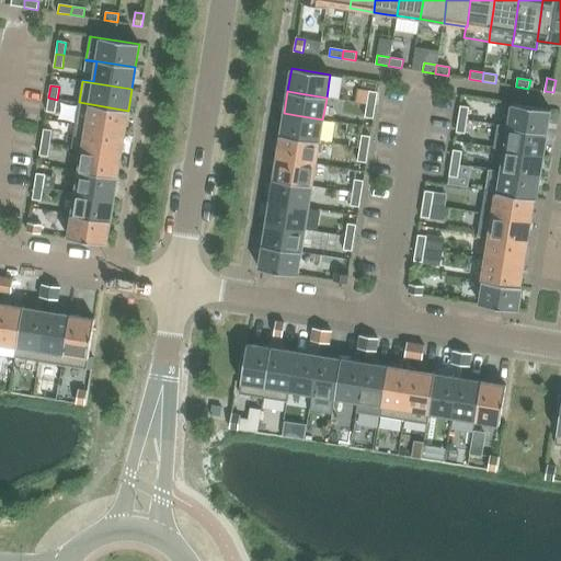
[(377,92),(369,91),(367,104),(375,105),(377,92)]
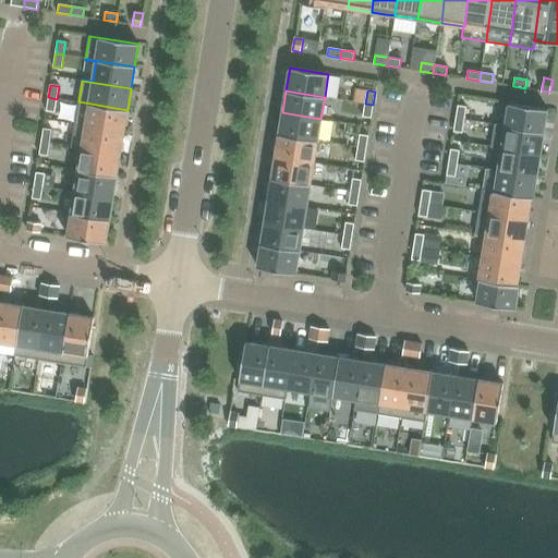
[(57,99),(48,97),(46,110),(55,112),(57,99)]
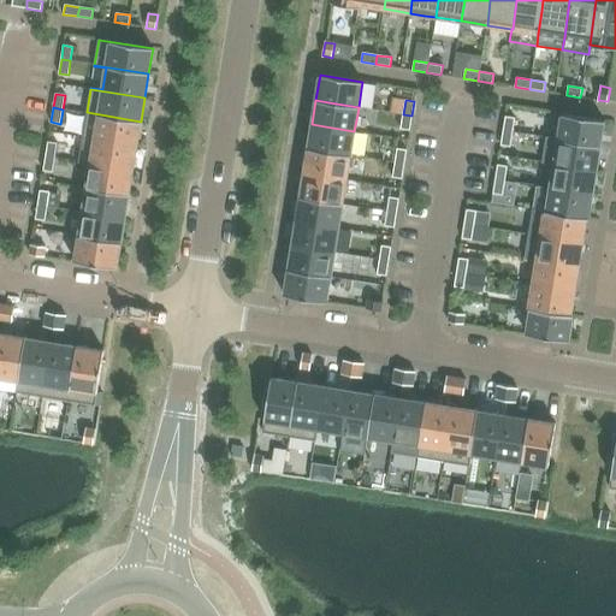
[(87,112),(82,137),(137,146),(141,122),(87,112)]
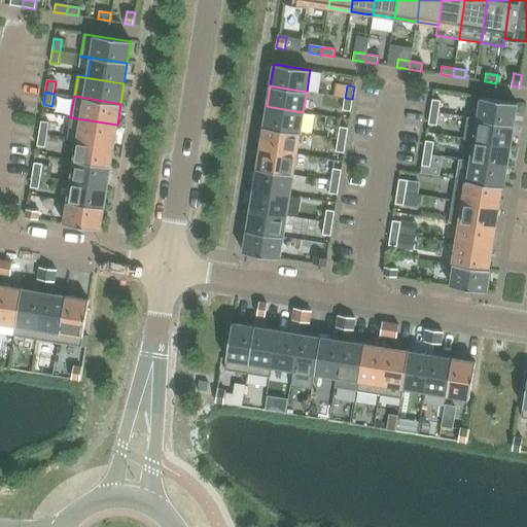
[(352,99),(345,98),(343,110),(351,111),(352,99)]
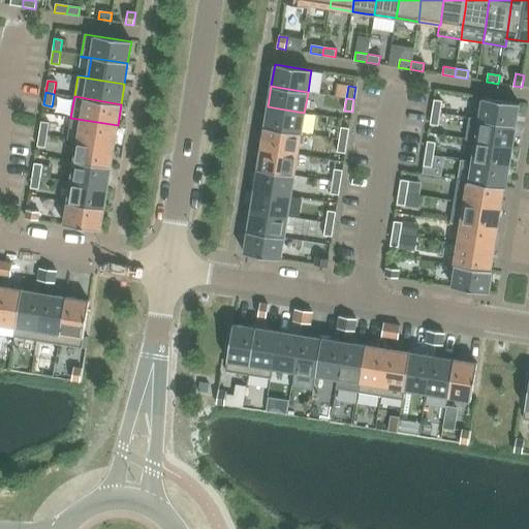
[(483,98),(478,120),(516,125),(519,103),(483,98)]
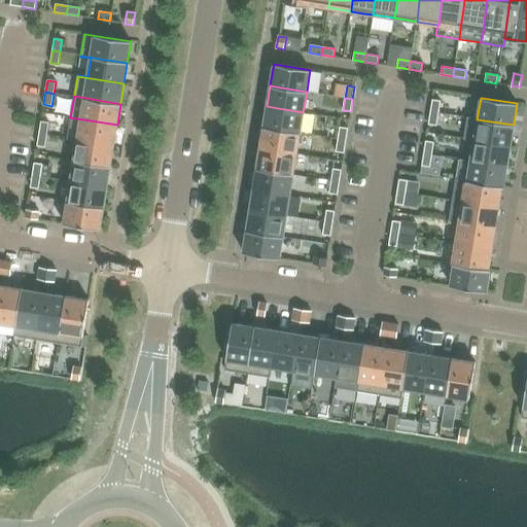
[(441,101),(432,100),(430,111),(438,113),(441,101)]
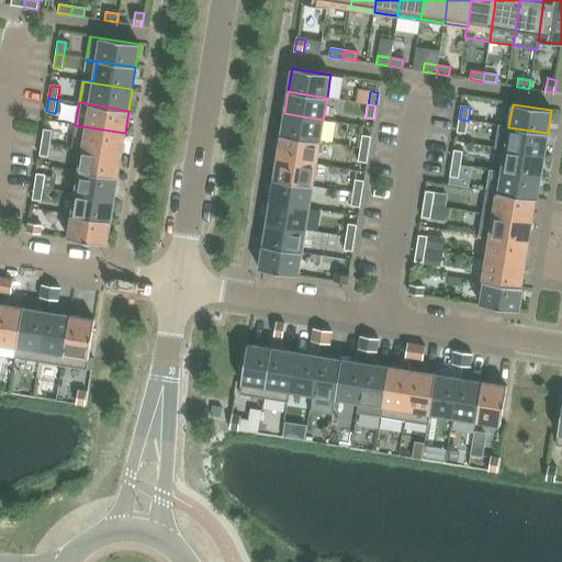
[(284,113),(281,136),(292,137),(319,142),(322,128),(323,120),(296,115),(284,113)]
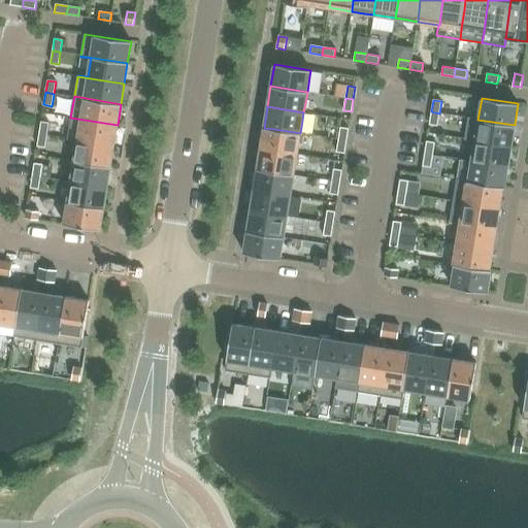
[(439,113),(431,111),(429,124),(437,126),(439,113)]
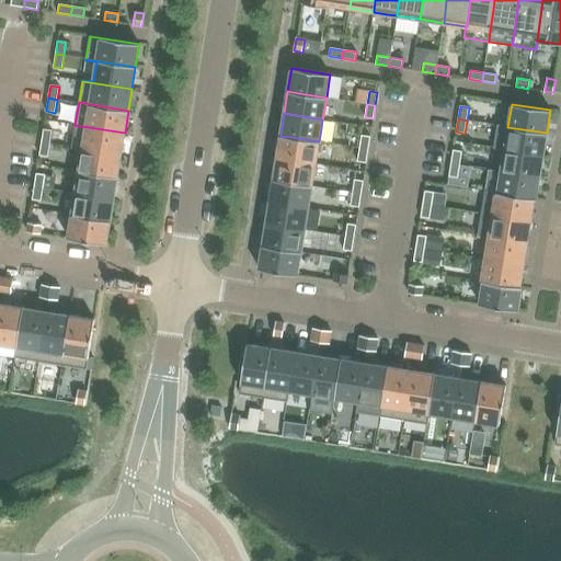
[(75,125),(71,147),(121,155),(125,133),(75,125)]
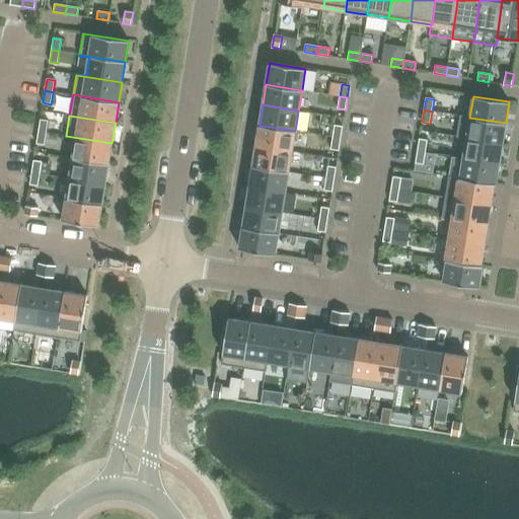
[(460,116),(456,136),(466,138),(502,144),(506,123),(469,118),(460,116)]
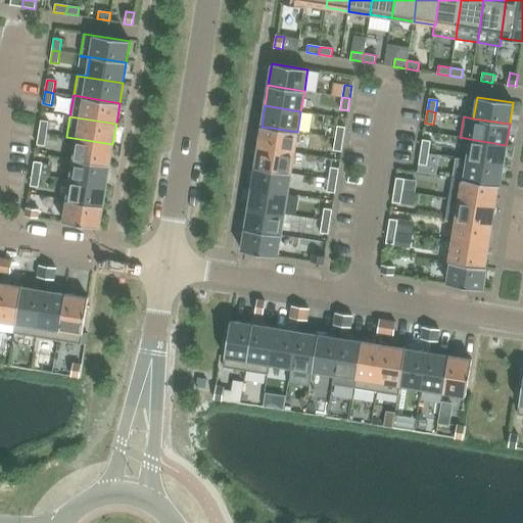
[(48,122),(40,121),(39,133),(46,134),(48,122)]
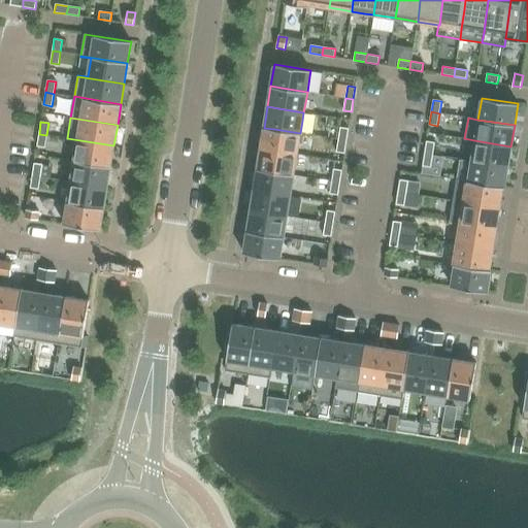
[(349,129),(340,127),(338,139),(347,140),(349,129)]
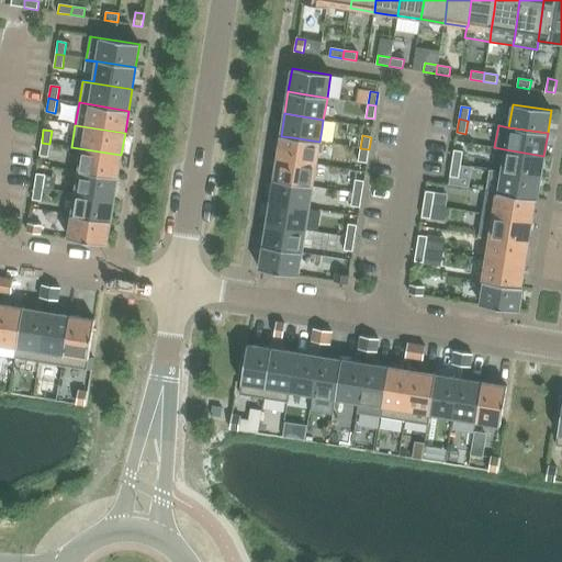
[(281,136),(278,158),(289,159),(316,164),(318,152),(319,142),(292,137),(281,136)]
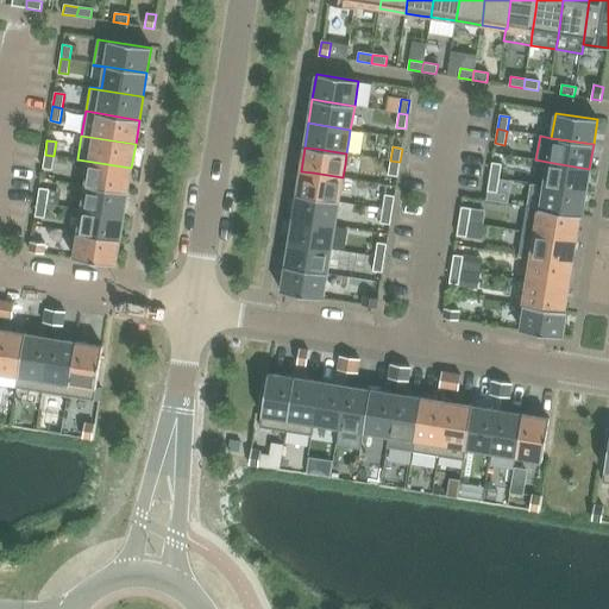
[(54,156),(45,155),(43,169),(52,170),(54,156)]
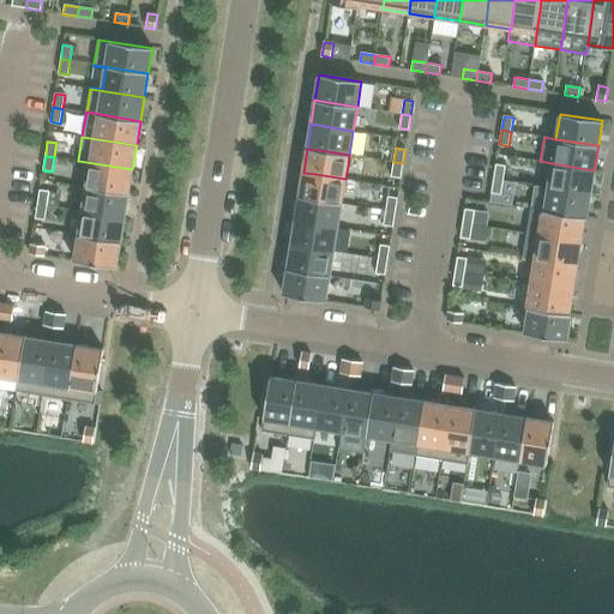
[(403,163),(393,162),(391,176),(401,178),(403,163)]
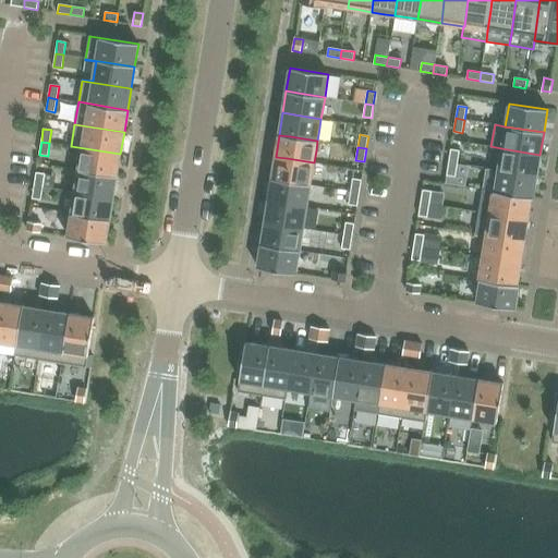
[(120,154),(82,148),(79,170),(117,177),(120,154)]
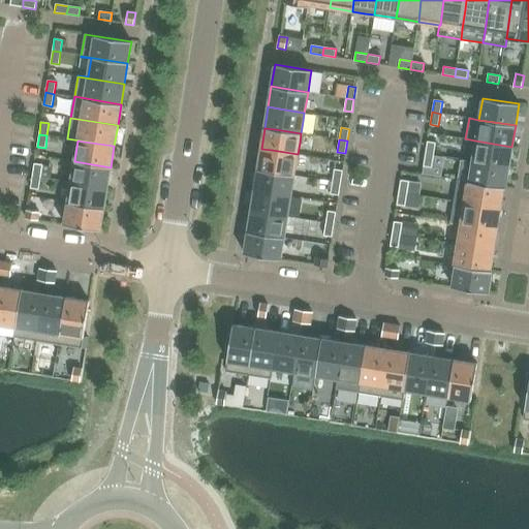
[(475,141),(472,161),(508,167),(511,147),(475,141)]
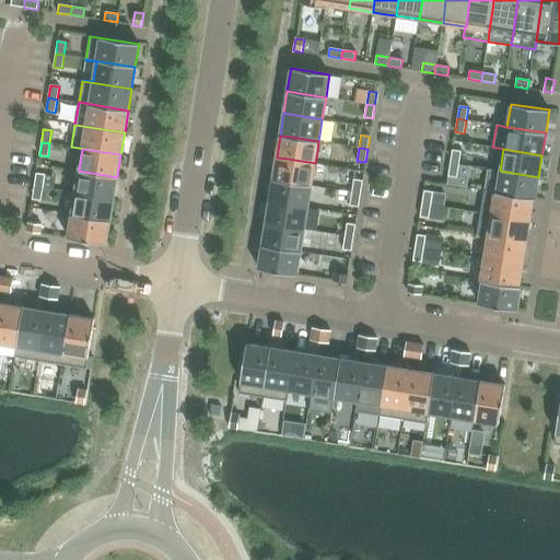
[(461,151),(452,150),(450,163),(458,164),(461,151)]
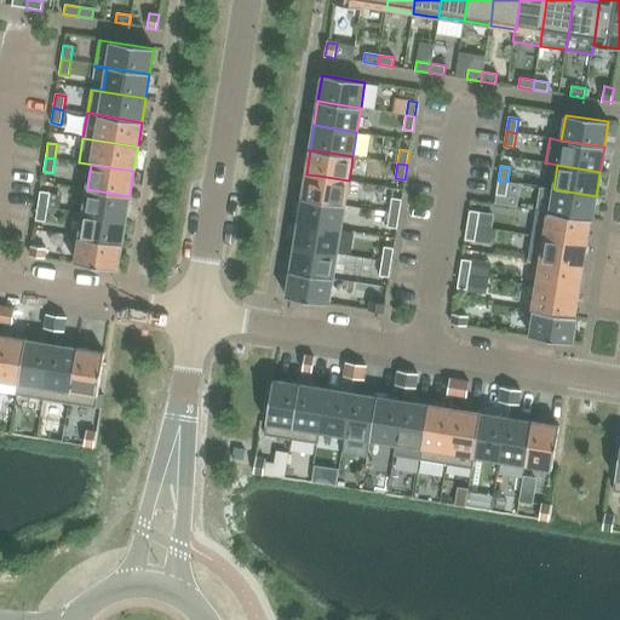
[(305,174),(302,199),(345,206),(349,181),(305,174)]
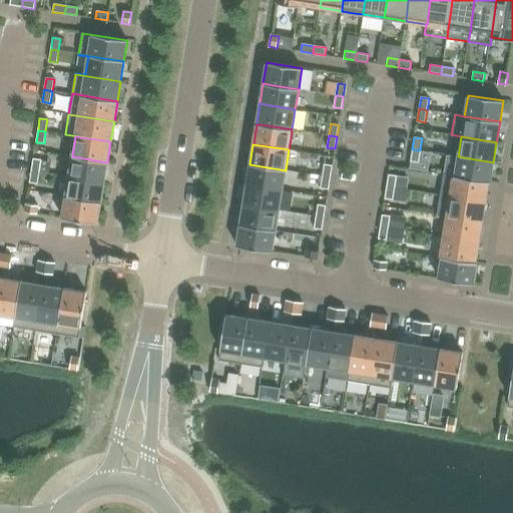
[(420,150),(412,149),(410,161),(418,162),(420,150)]
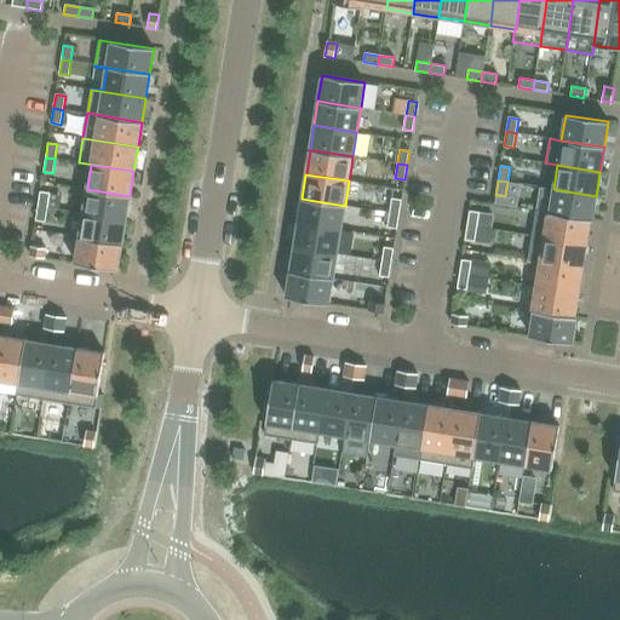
[(130,196),(87,189),(84,213),(126,220),(130,196)]
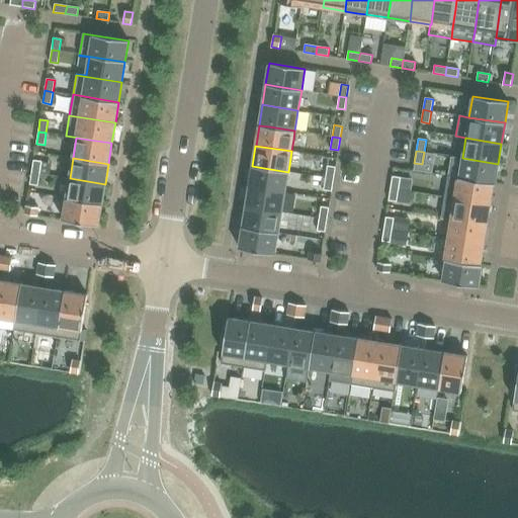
[(447,175),(447,176),(495,184),(498,164),(462,158),(459,177),(447,175)]
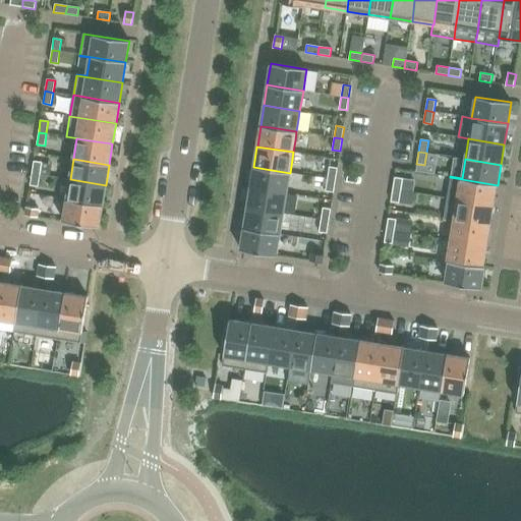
[(42,162),(34,161),(32,173),(40,174),(42,162)]
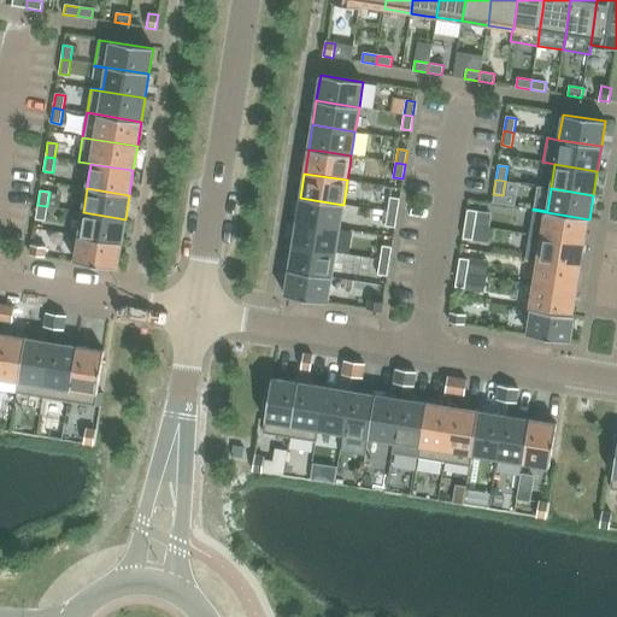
[(344,205),(300,198),(297,222),(339,229),(344,205)]
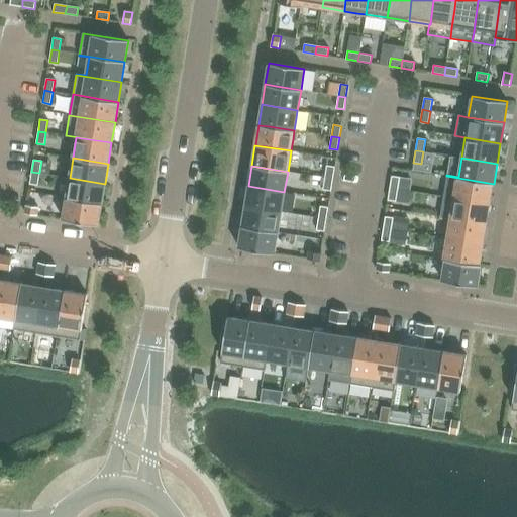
[(334,167),(326,166),(325,177),(332,179),(334,167)]
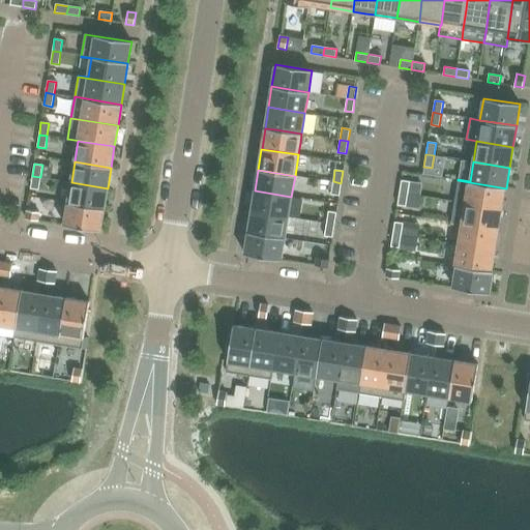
[(40,177),(32,176),(30,188),(38,189),(40,177)]
